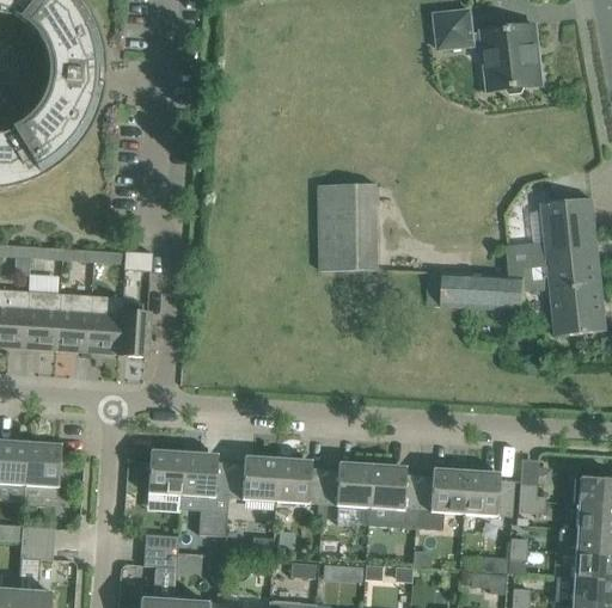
[(0,178),(2,179),(16,176),(28,171),(40,165),(44,163),(54,155),(63,146),(67,142),(74,133),(80,126),(83,120),(86,112),(87,108),(91,97),(92,94),(91,94),(93,83),(95,72),(93,60),(95,60),(93,59),(92,47),(91,42),(86,29),(79,14),(73,5),(69,0),(0,0),(12,5),(10,11),(19,16),(29,23),(32,18),(41,28),(36,31),(42,41),(47,51),(48,62),(49,71),(48,71),(48,72),(50,72),(50,77),(48,77),(48,79),(47,87),(43,97),(37,108),(30,116),(35,120),(25,128),(22,123),(12,129),(1,133),(2,139),(0,139),(0,178)]
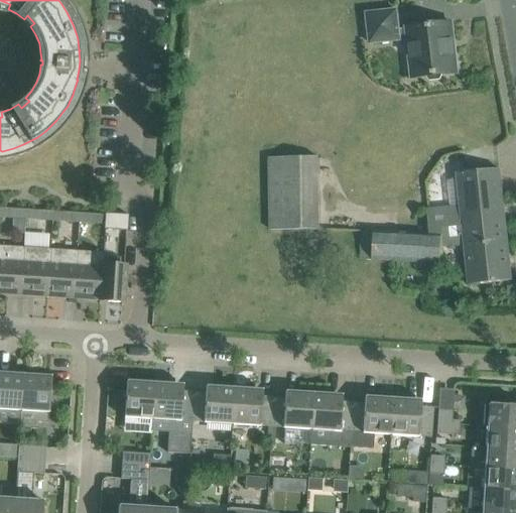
[(377,8),(365,9),(368,42),(405,38),(409,76),(425,75),(429,80),(439,79),(441,73),(458,71),(452,20),(404,25),(404,26),(400,26),(398,5),(377,8)]
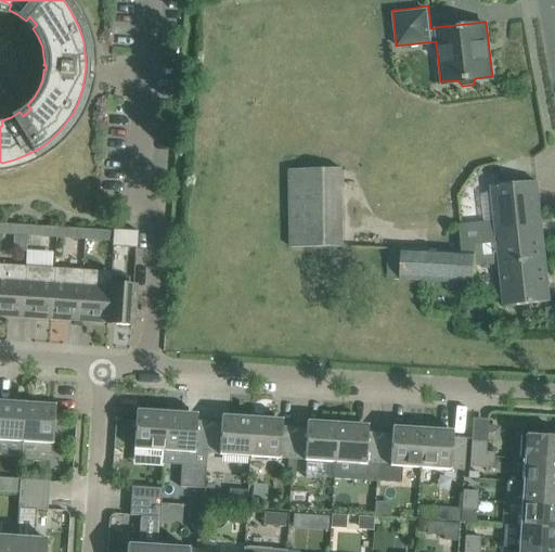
[(341,166),(288,167),(291,245),(343,244),(341,166)]
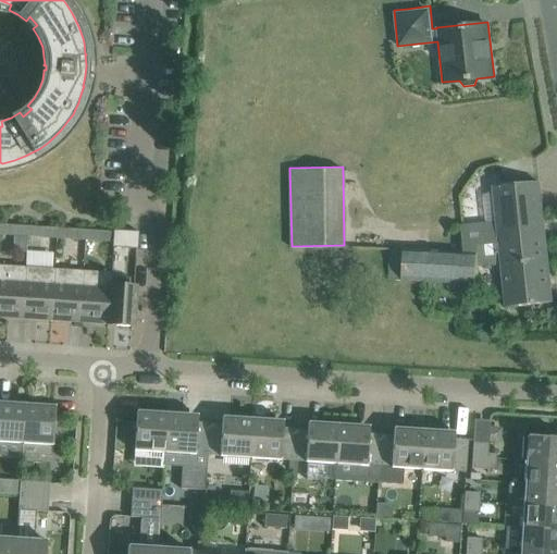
[(392,246),(390,278),(477,282),(479,263),(504,262),(507,306),(531,303),(553,300),(540,180),(518,182),(494,184),(498,220),(462,223),(466,250),(392,246)]
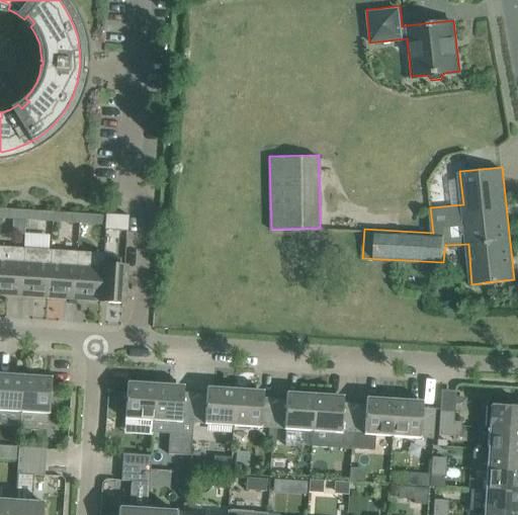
[(25,217),(26,207),(13,206),(12,216),(25,217)]
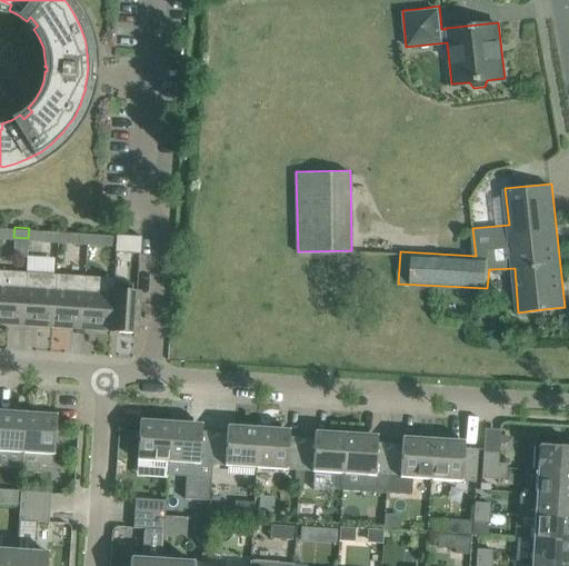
[(42,239),(43,229),(29,228),(28,238),(42,239)]
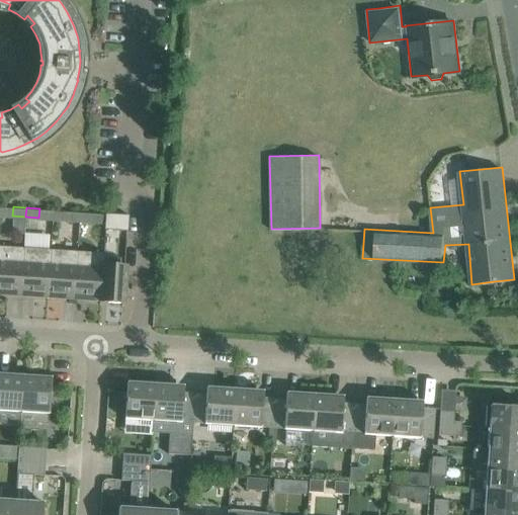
[(79,221),(79,211),(67,210),(66,220),(79,221)]
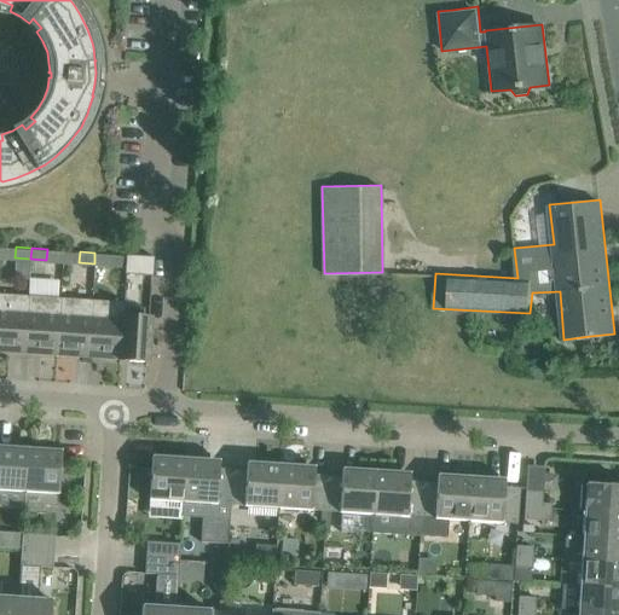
[(110,265),(110,254),(94,253),(94,264),(110,265)]
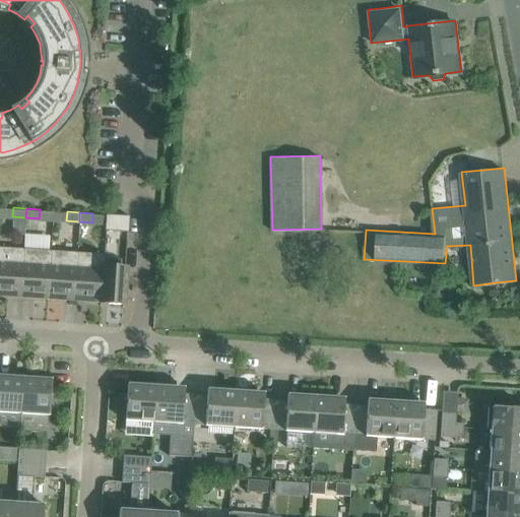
[(105,229),(128,230),(129,214),(106,212),(105,229)]
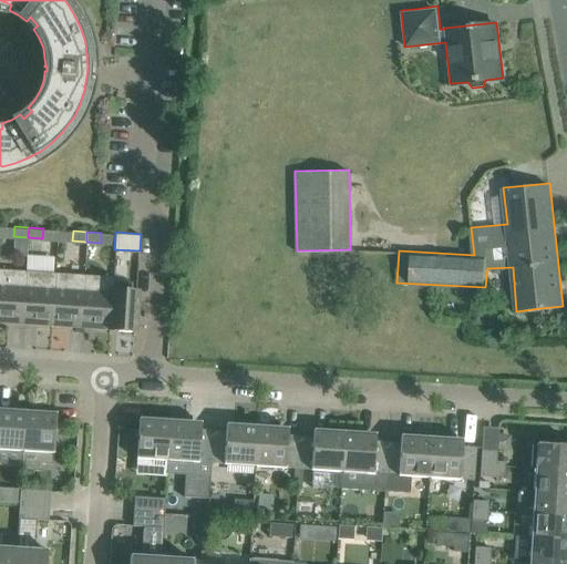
[(22,318),(26,269),(0,267),(0,318),(11,319),(11,317),(22,318)]
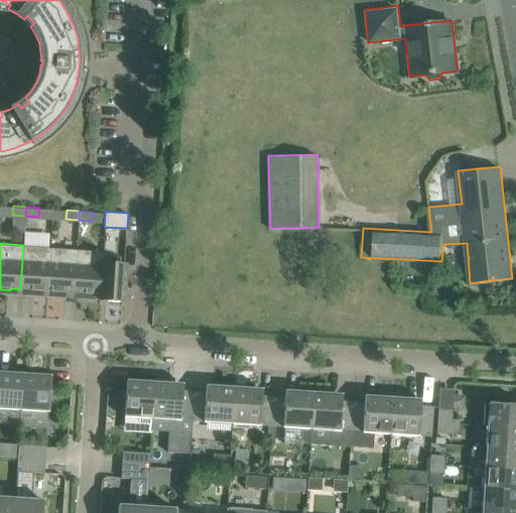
[(47,293),(50,247),(23,245),(20,289),(31,289),(31,292),(47,293)]
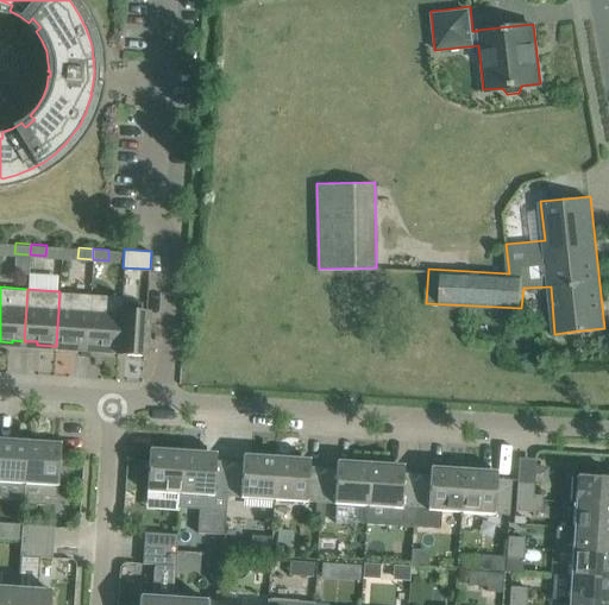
[(87,345),(90,292),(60,291),(56,346),(75,347),(75,344),(87,345)]
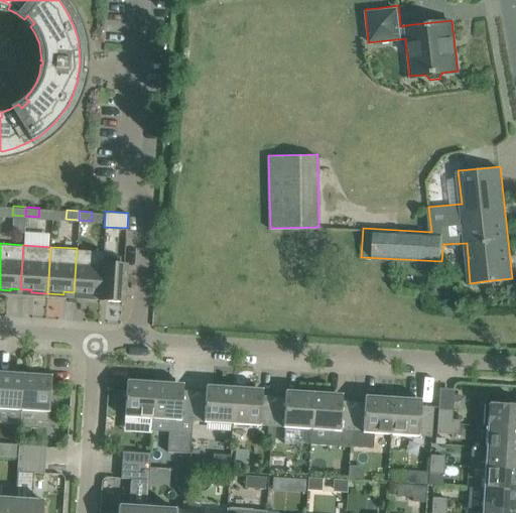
[(101,298),(104,261),(104,250),(77,248),(74,292),(84,293),(84,295),(99,296),(99,298),(101,298)]
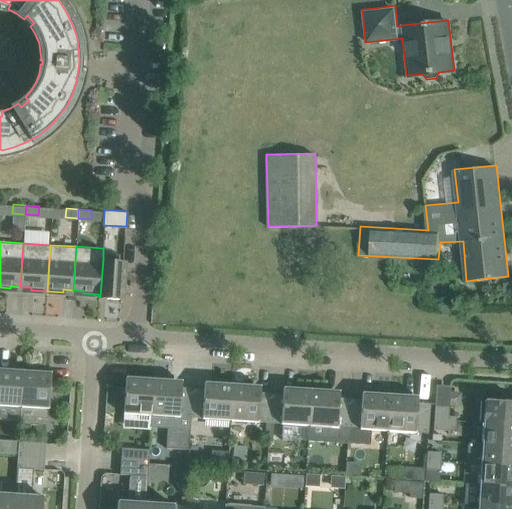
[(100,296),(122,298),(124,261),(103,259),(100,296)]
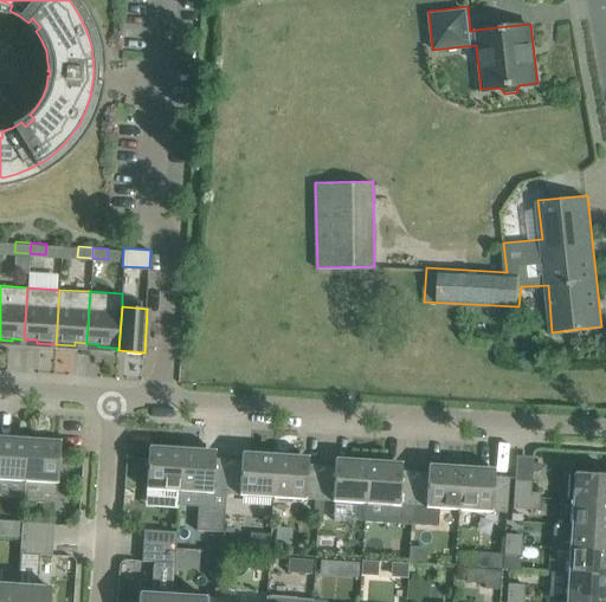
[(0,477),(24,479),(27,435),(0,433),(0,477)]
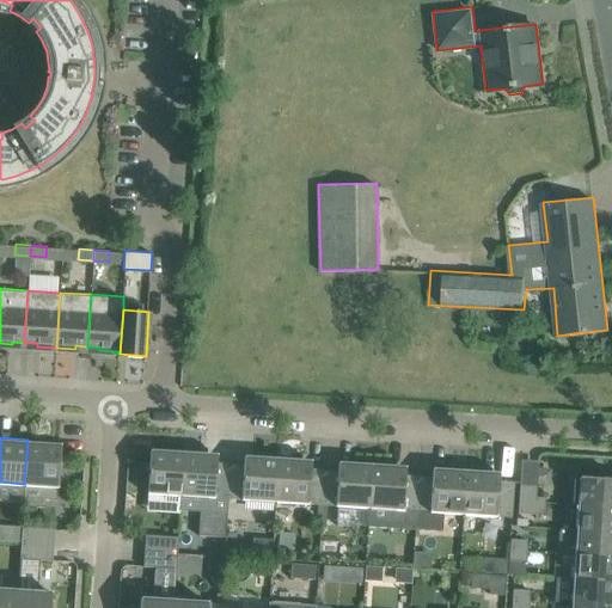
[(28,440),(24,484),(42,485),(41,497),(56,497),(57,486),(67,487),(69,454),(60,453),(61,442),(28,440)]
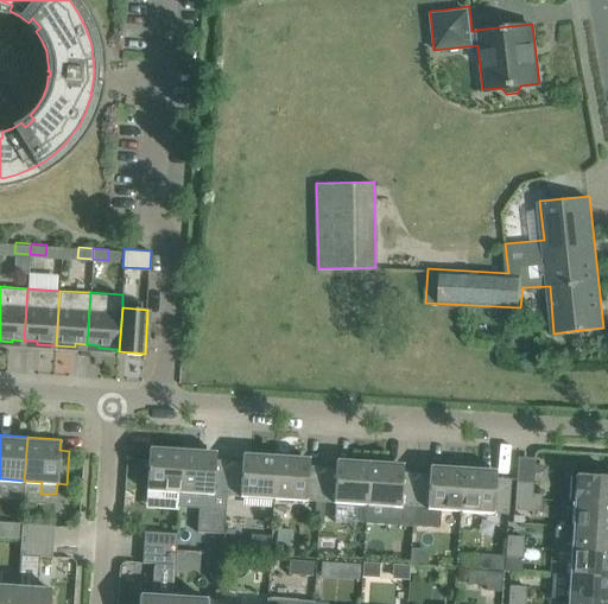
[(149,445),(146,489),(147,489),(179,490),(182,447),(183,447),(149,445)]
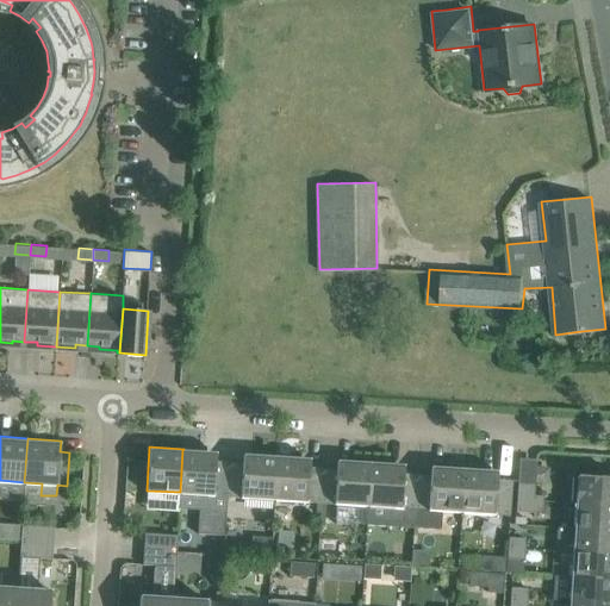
[(182,449),(180,492),(206,494),(205,508),(226,510),(226,495),(229,460),(216,458),(216,451),(184,449),(182,449)]
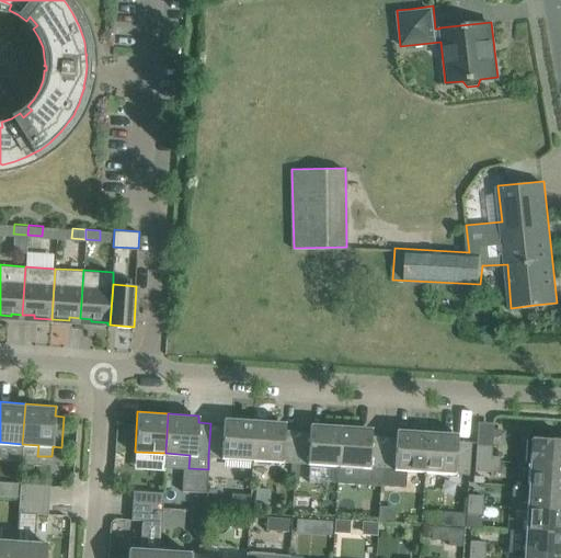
[(252,459),(254,419),(224,417),(224,424),(210,423),(208,456),(221,457),(252,459)]
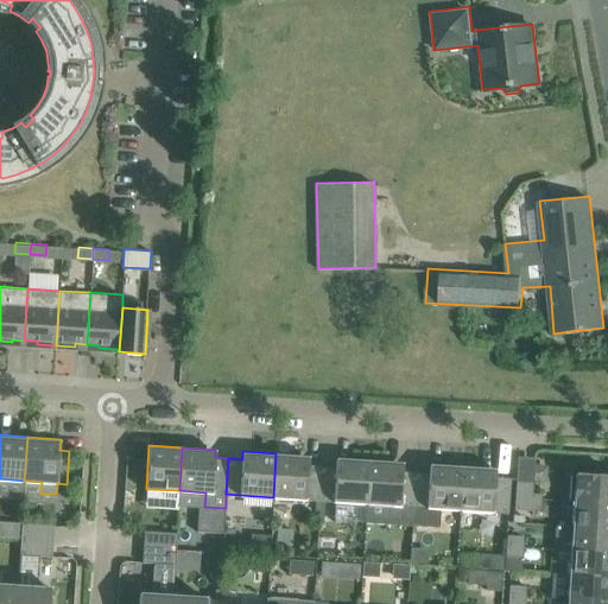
[(322,464),(309,464),(309,456),(276,453),(273,497),(306,500),(306,498),(320,500),(322,464)]
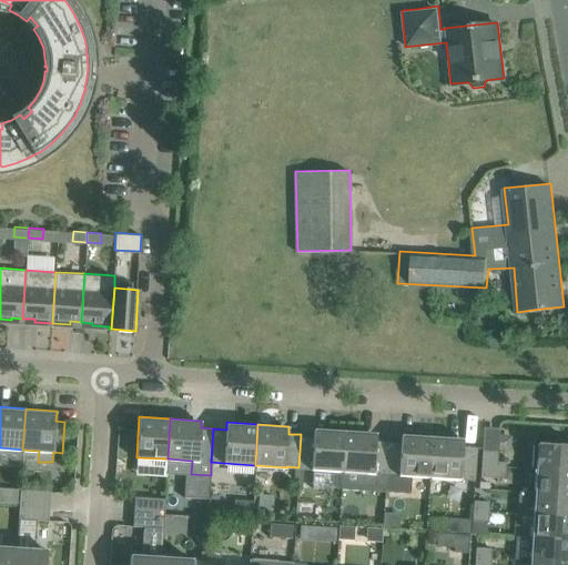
[(343,471),(345,430),(314,427),(314,435),(301,434),(298,467),(312,468),(343,471)]
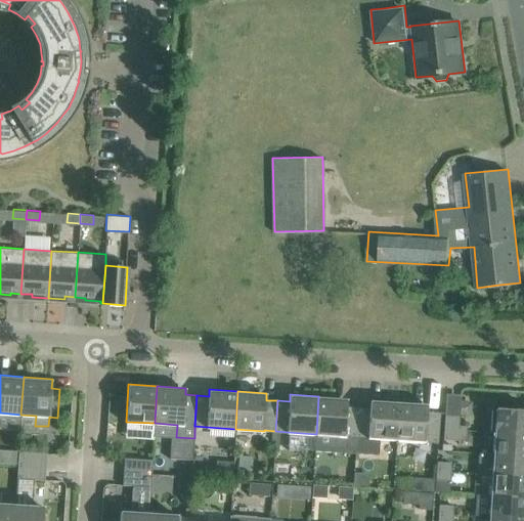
[(333,435),(333,450),(355,451),(358,406),(347,405),(347,398),(318,396),(316,434),(333,435)]
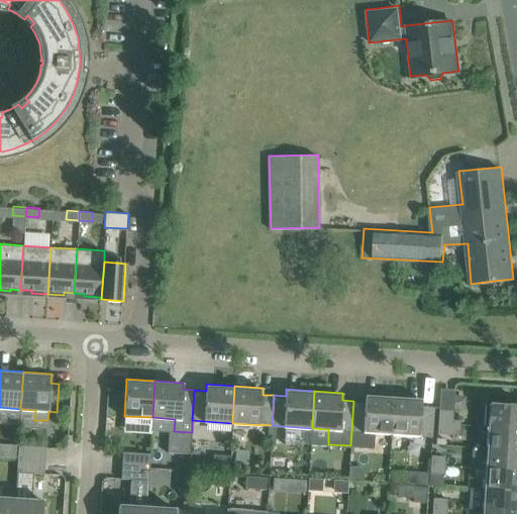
[(454,394),(454,408),(466,408),(466,395),(454,394)]
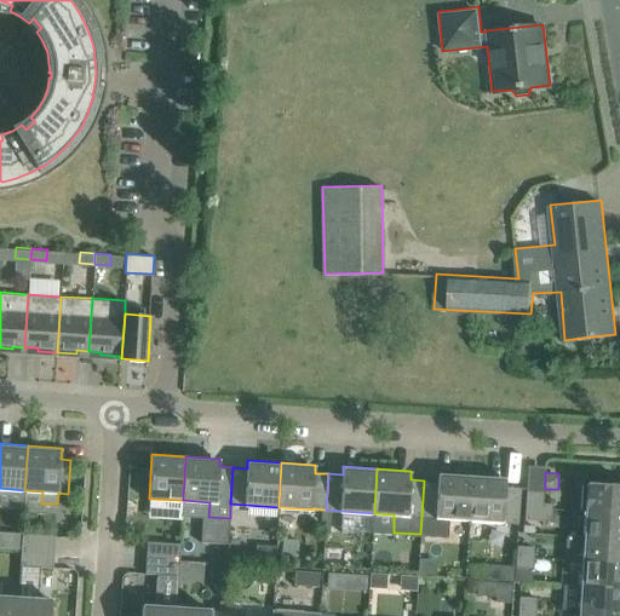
[(472,475),(438,473),(437,481),(424,481),(420,534),(448,536),(448,518),(469,519),(472,475)]
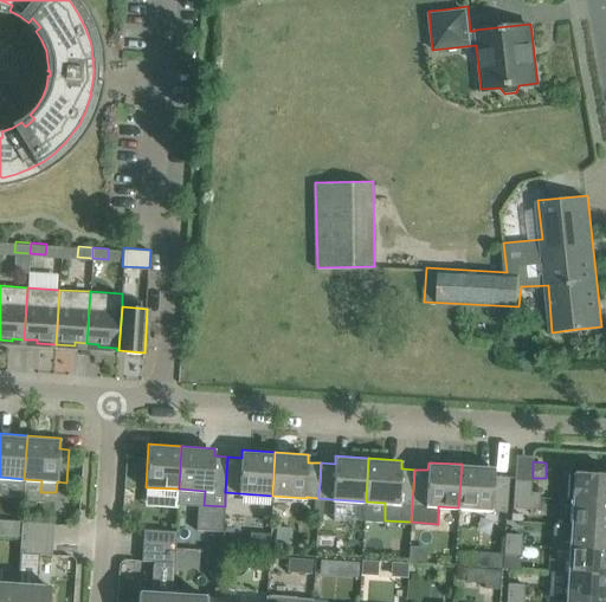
[(569,472),(567,497),(572,498),(605,499),(605,464),(574,463),(574,472),(569,472)]
